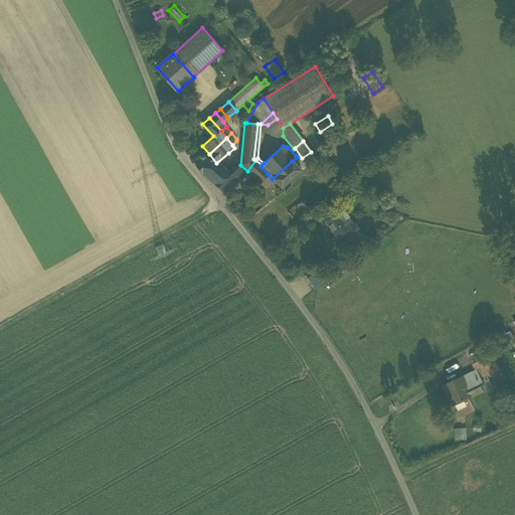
[(320,165),(311,152),(302,158),(301,159),(305,165),(310,172),(320,165)]
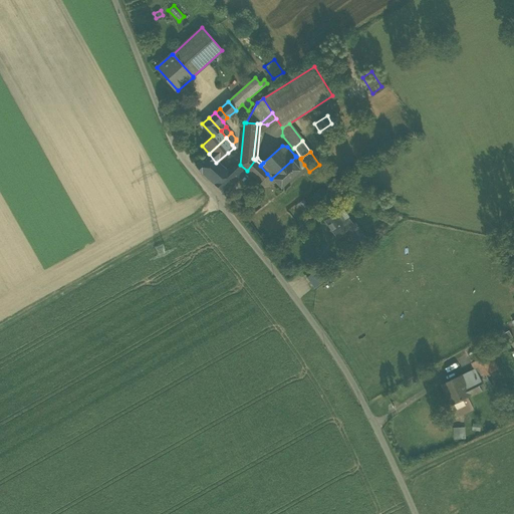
[(203,173),(215,184),(236,162),(228,153),(216,163),(203,173)]
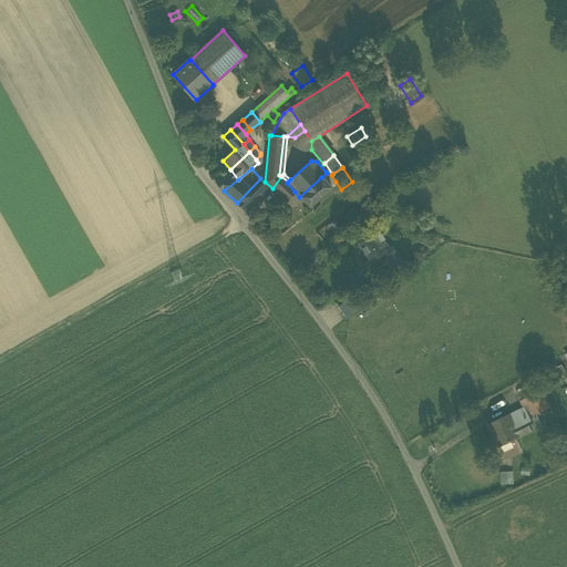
[(224,191),(238,179),(230,169),(216,181),(224,191)]
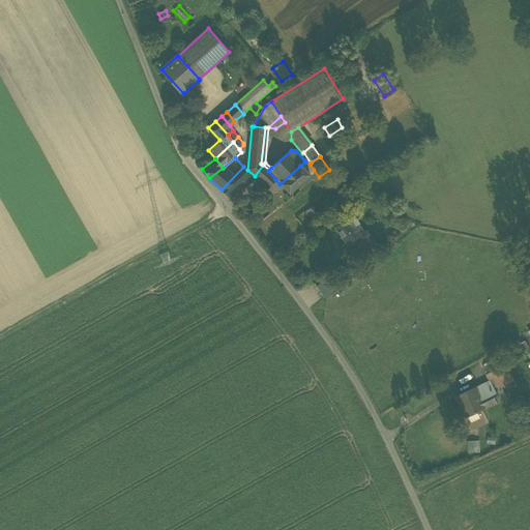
[(307,159),(304,160),(305,162),(300,166),(310,175),(314,170),(310,164),(307,159)]
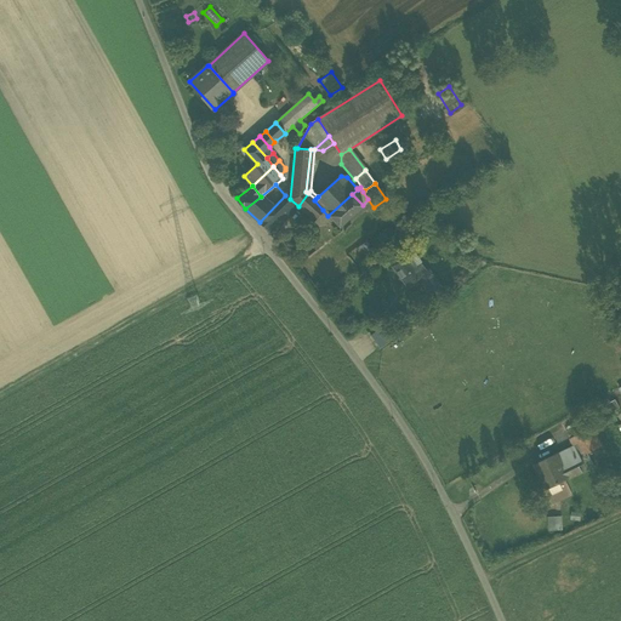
[(298,206),(305,212),(314,200),(315,199),(308,193),(298,206)]
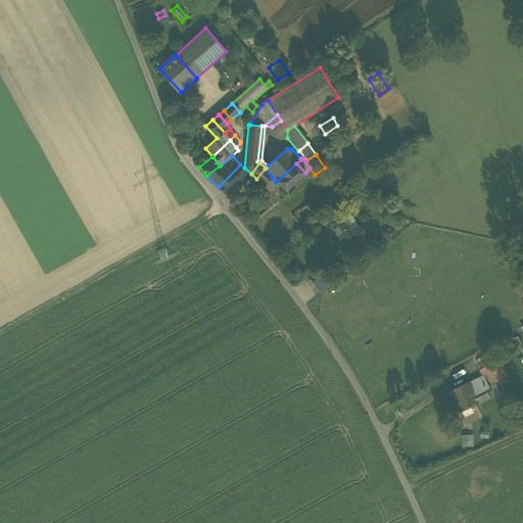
[(276,182),(285,191),(305,173),(296,163),(276,182)]
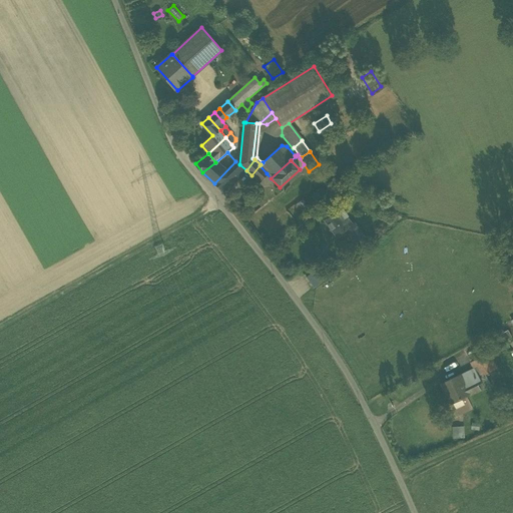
[(245,170),(235,161),(214,183),(224,193),(245,170)]
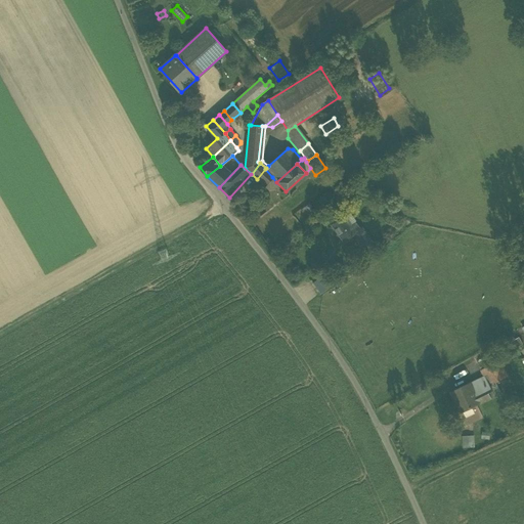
[(272,177),(265,169),(257,179),(264,186),(272,177)]
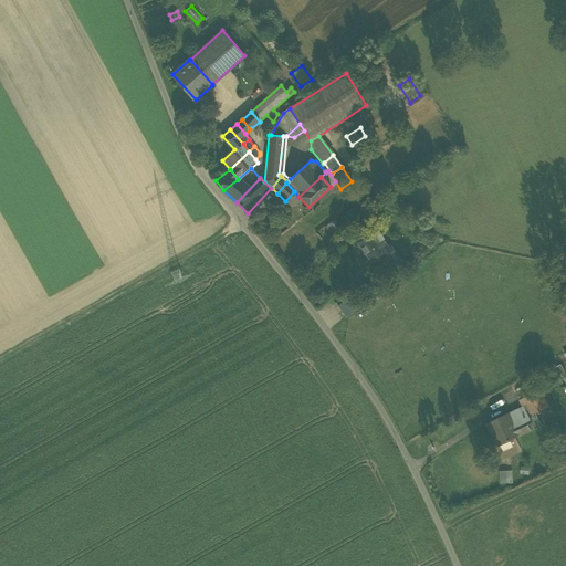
[(364,216),(368,221),(379,213),(375,208),(364,216)]
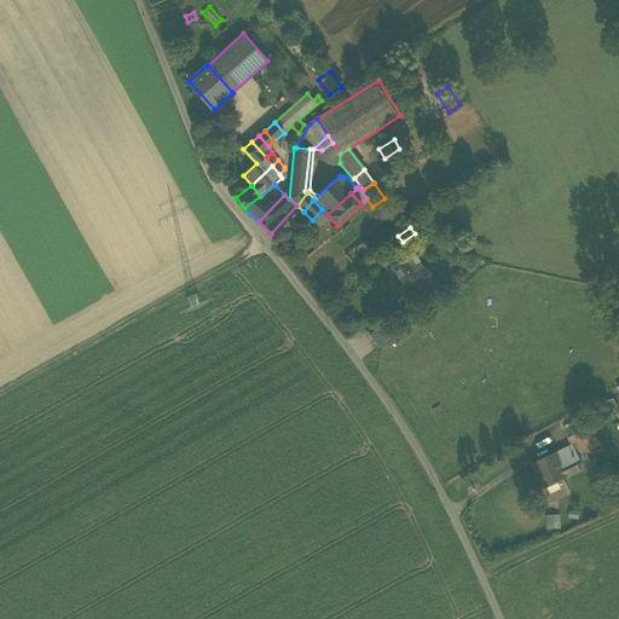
[(356,247),(360,253),(370,246),(366,239),(356,247)]
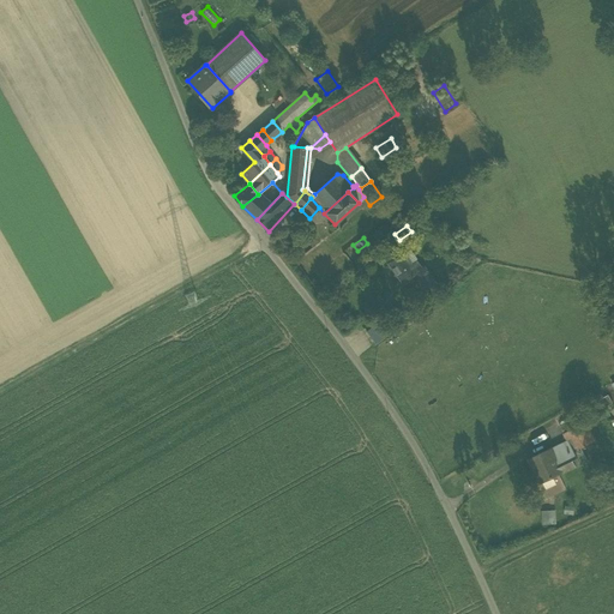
[(288,242),(296,254),(302,250),(294,239),(288,242)]
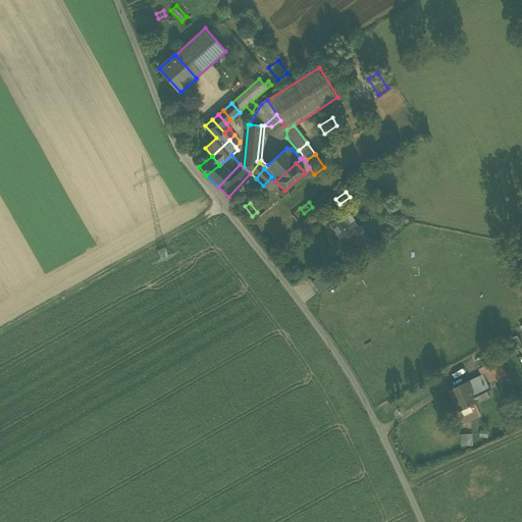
[(350,235),(360,249),(371,241),(361,226),(359,227),(347,212),(330,223),(343,240),(350,235)]
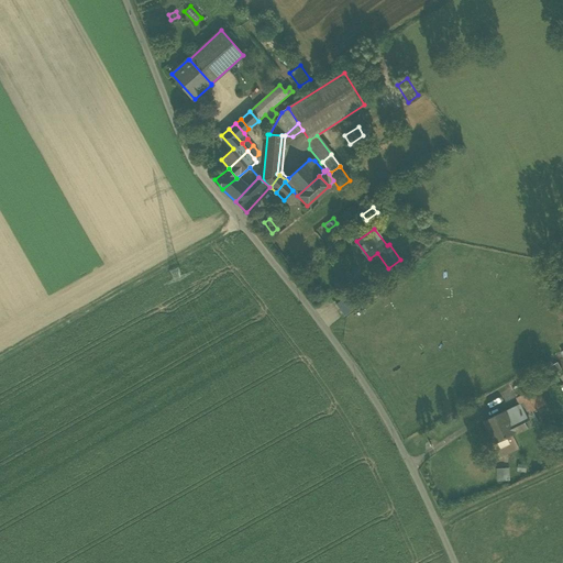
[(337,305),(344,315),(355,307),(349,297),(337,305)]
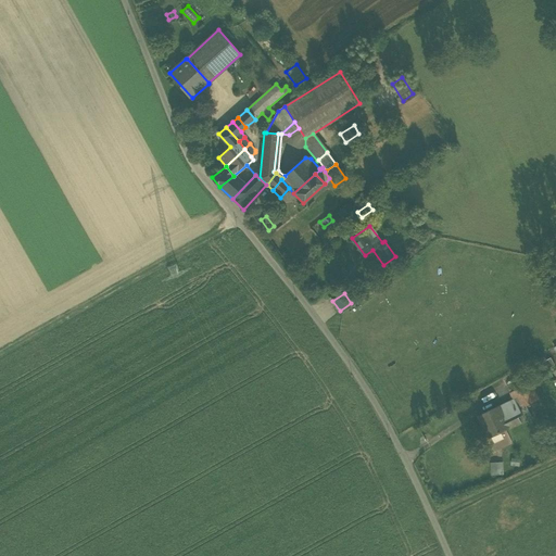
[(555,365),(551,357),(541,363),(545,370),(555,365)]
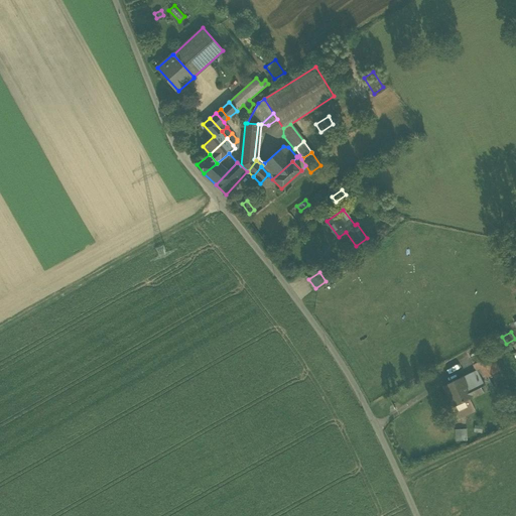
[(470,357),(474,364),(478,362),(491,354),(487,348),(470,357)]
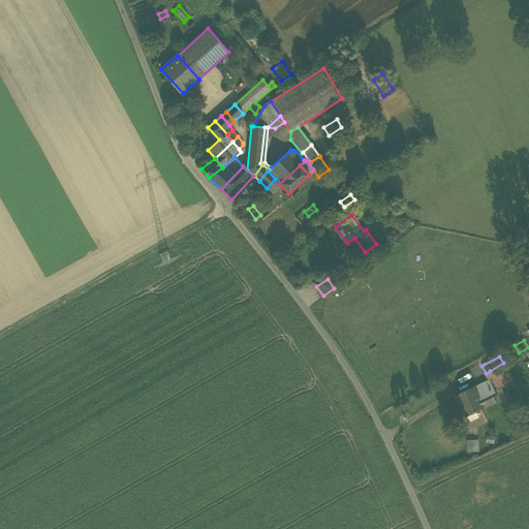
[(503,363),(490,371),(494,377),(499,386),(501,385),(512,379),(503,363)]
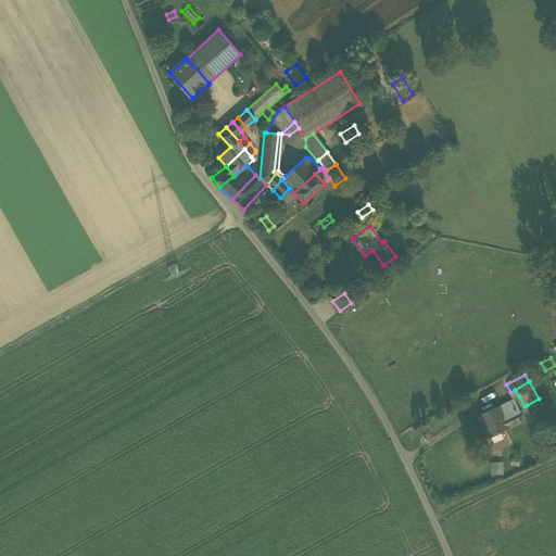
[(515,399),(520,409),(525,406),(519,396),(515,399)]
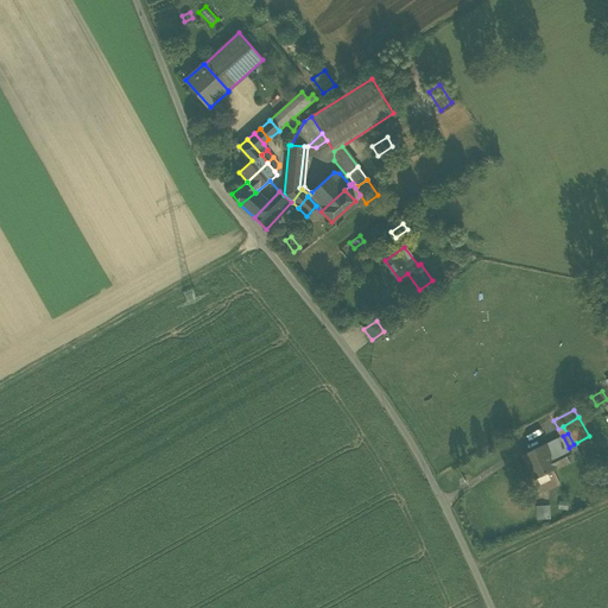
[(545,444),(551,456),(564,450),(569,448),(563,436),(545,444)]
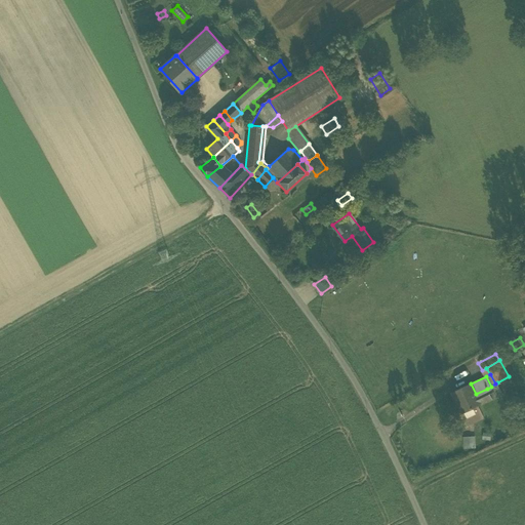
[(495,384),(491,387),(497,396),(502,393),(497,382),(495,384)]
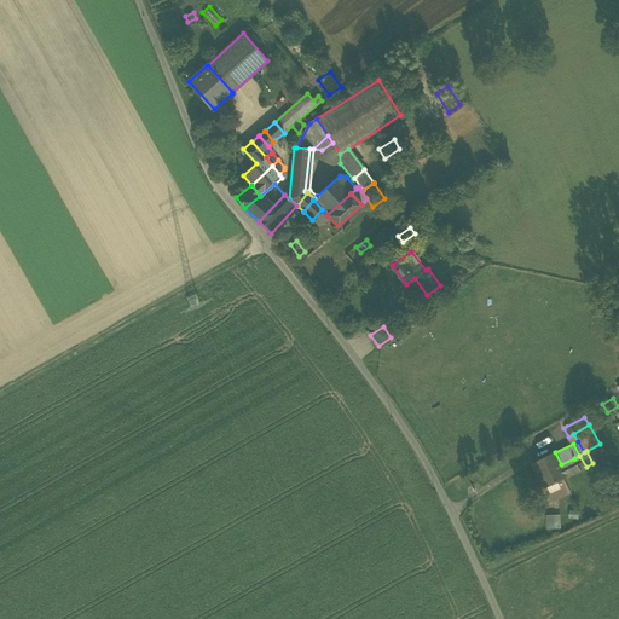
[(545,487),(567,476),(561,464),(555,452),(533,463),(545,487)]
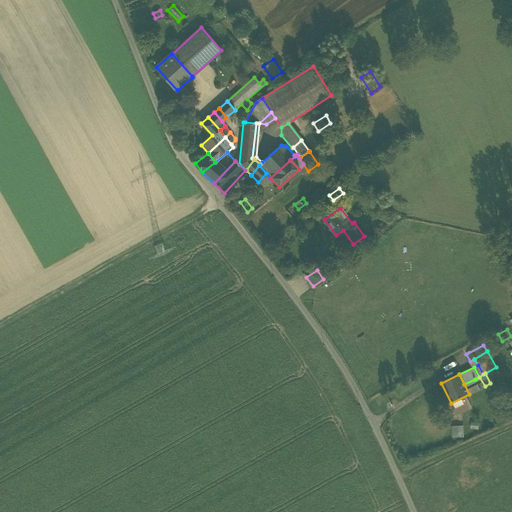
[(479,388),(485,386),(479,377),(475,379),(479,388)]
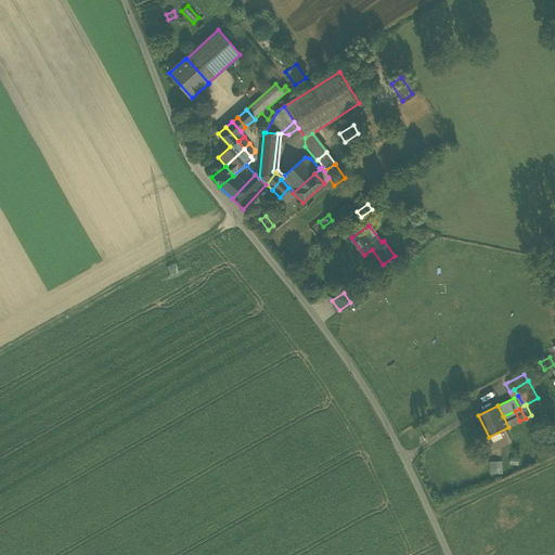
[(519,421),(515,411),(503,416),(508,427),(520,422),(519,421)]
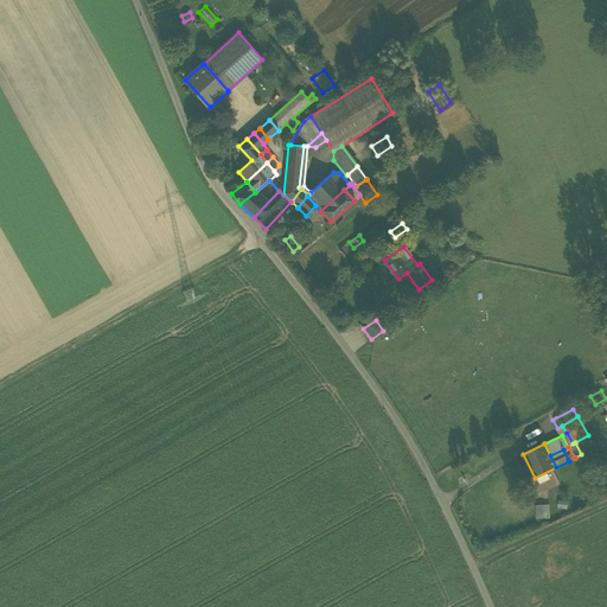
[(549,505),(535,505),(535,518),(550,518),(549,505)]
